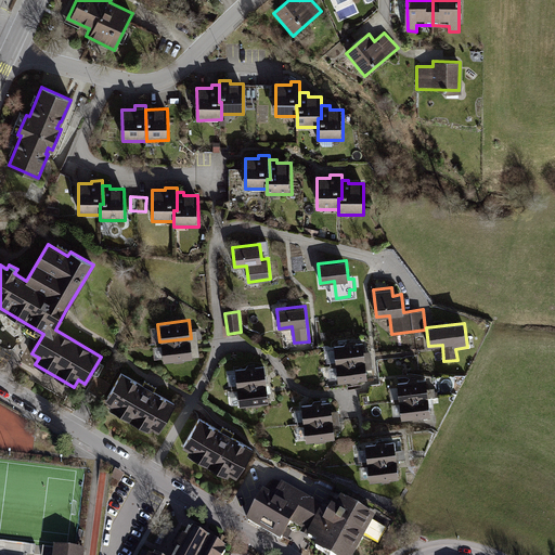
[(191,338),(159,341),(162,360),(179,358),(193,356),(191,338)]
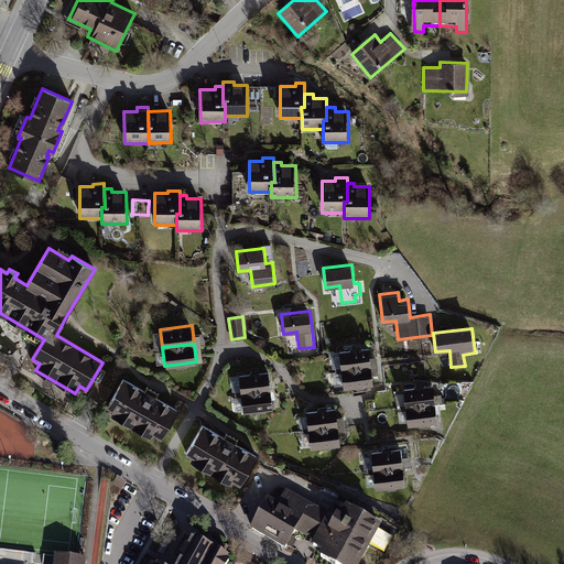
[(368,347),(339,350),(342,370),(371,367),(368,347)]
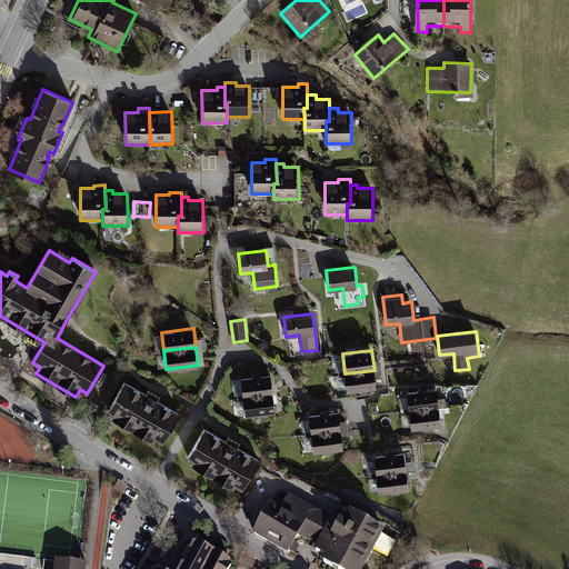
[(377,389),(375,370),(345,373),(347,392),(377,389)]
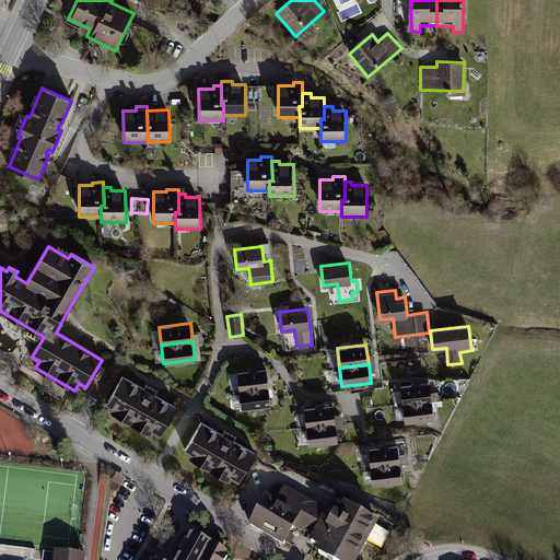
[(238,391),(269,386),(267,368),(236,371),(238,391)]
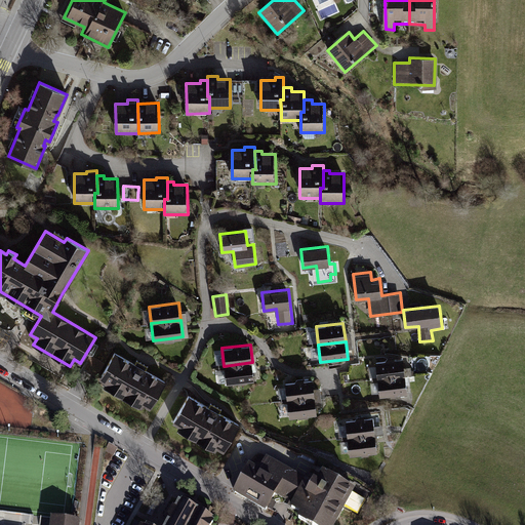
[(165,382),(115,353),(99,379),(107,384),(105,387),(142,407),(143,404),(150,408),(165,382)]
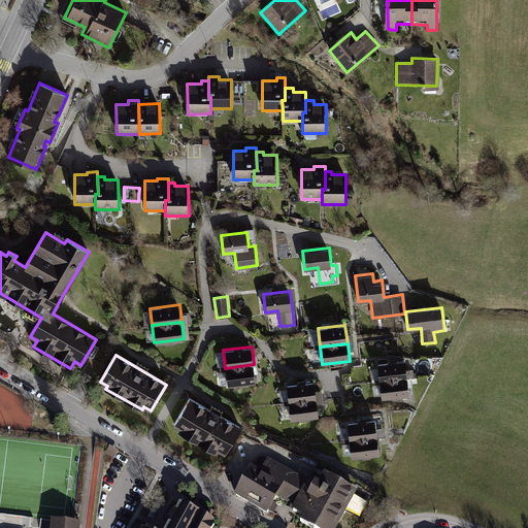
[(378,363),(381,381),(407,377),(405,360),(378,363)]
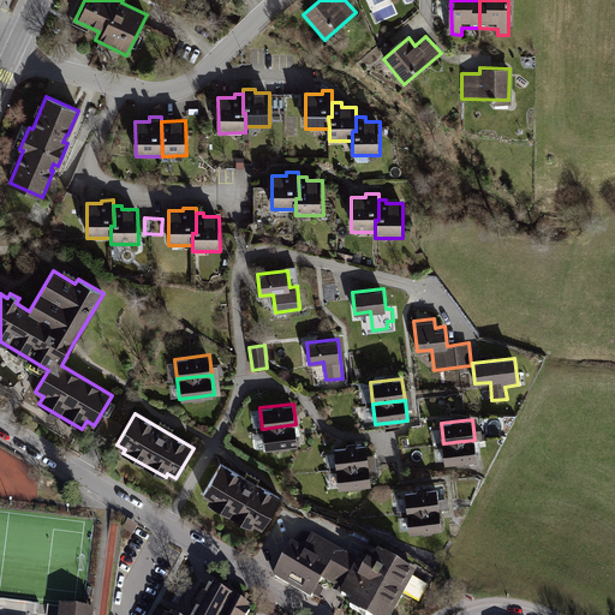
[(296,424),(262,429),(264,449),(298,446),(296,424)]
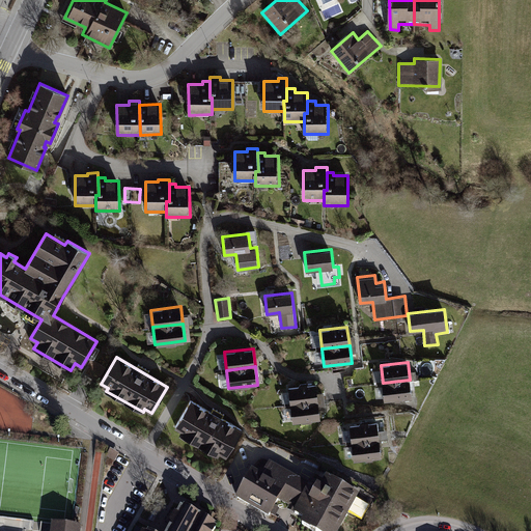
[(410,380),(383,383),(385,400),(412,397),(410,380)]
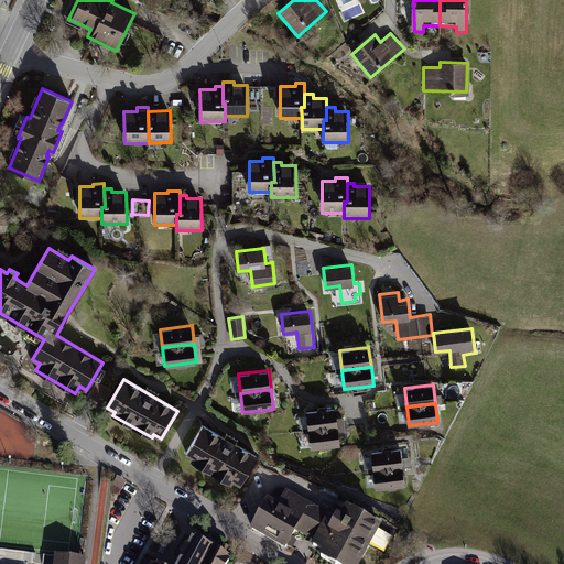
[(305,411),(307,429),(338,425),(336,408),(305,411)]
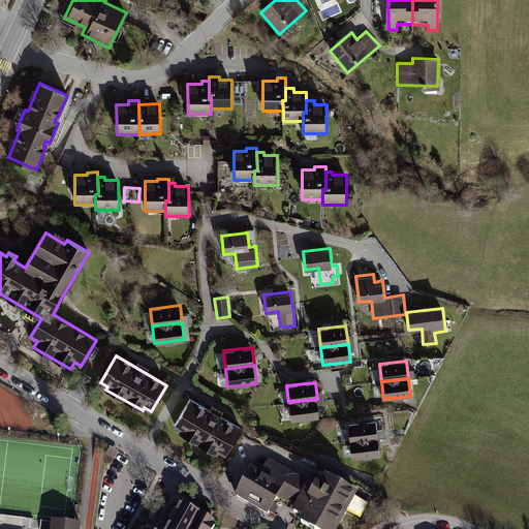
[(190,399),(175,425),(182,430),(180,433),(216,454),(218,450),(225,455),(241,429),(190,399)]
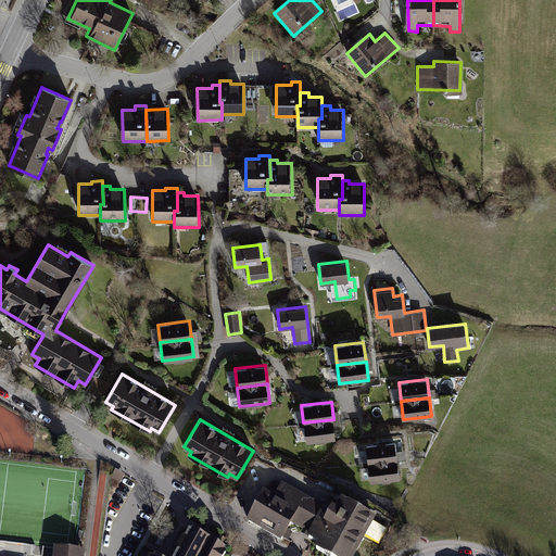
[(336,438),(333,419),(303,422),(306,441),(336,438)]
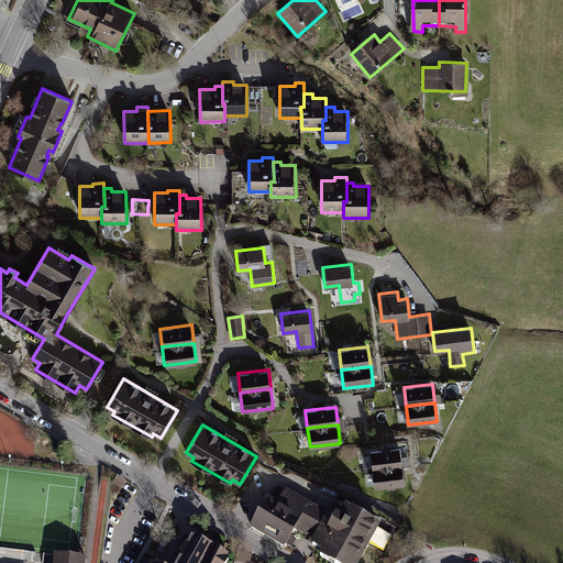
[(400,446),(370,451),(373,470),(403,466),(400,446)]
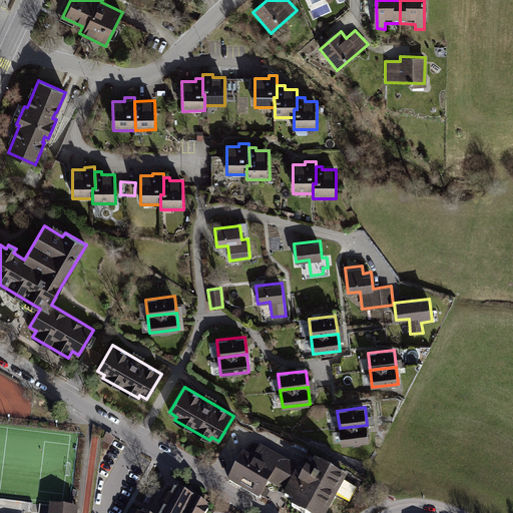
[(367,425),(340,428),(342,445),(369,442),(367,425)]
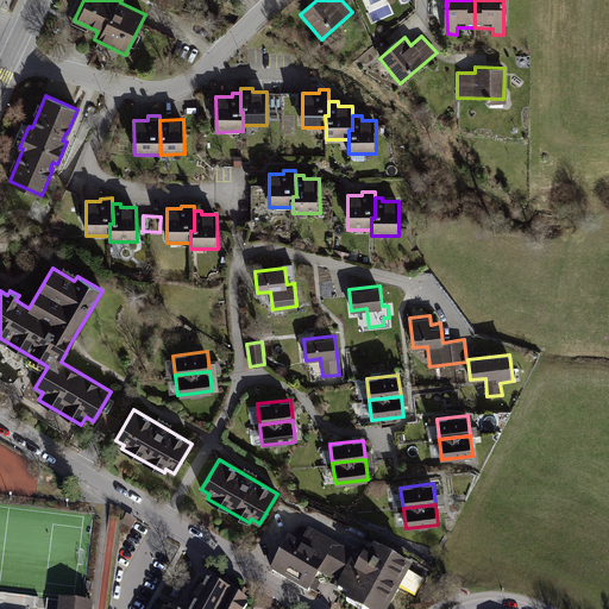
[(121,523),(130,528),(135,521),(126,515),(121,523)]
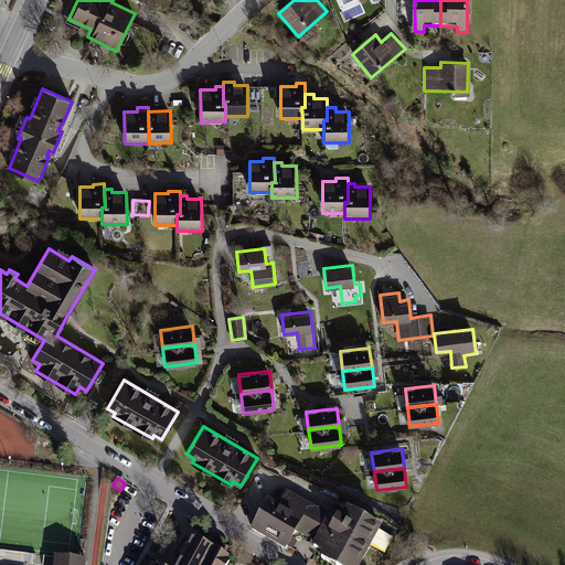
[(267,503),(253,530),(286,548),(297,530),(304,534),(309,537),(309,536),(317,541),(313,546),(324,552),(321,557),(334,564),(359,564),(371,544),(385,553),(393,537),(379,530),(380,528),(363,518),(362,519),(348,511),(342,520),(332,514),(330,519),(286,493),(277,509),(267,503)]
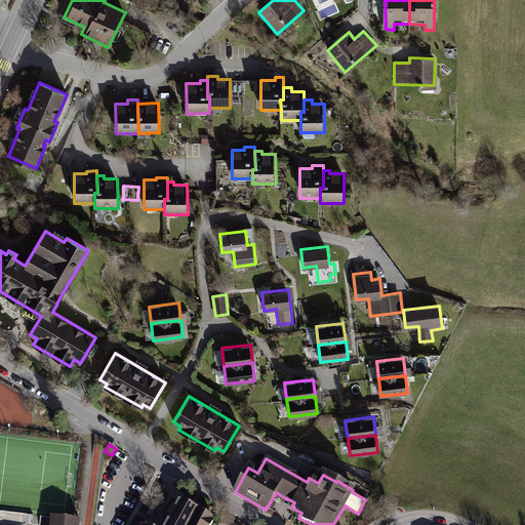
[(179,503),(166,524),(138,524),(135,523),(133,524),(211,524),(213,522),(211,521),(212,520),(182,502),(180,505),(179,503)]
